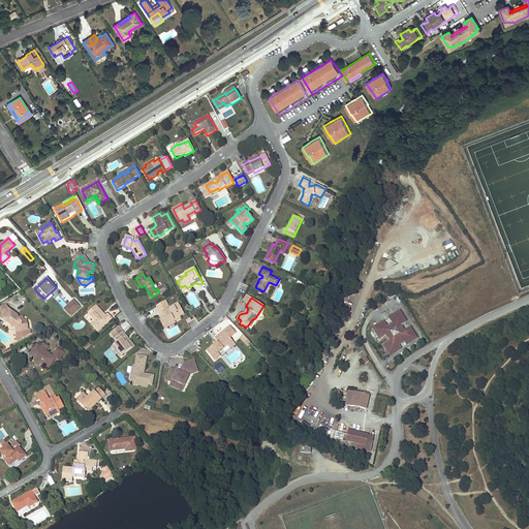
[(70,314),(80,306),(74,300),(65,308),(70,314)]
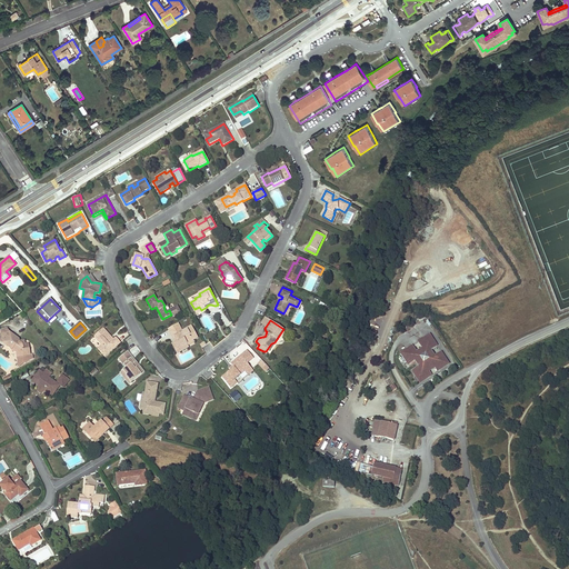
[(178,323),(169,329),(170,331),(172,336),(173,335),(177,341),(176,342),(175,342),(177,348),(187,343),(187,345),(193,341),(192,340),(197,338),(191,326),(182,331),(178,323)]
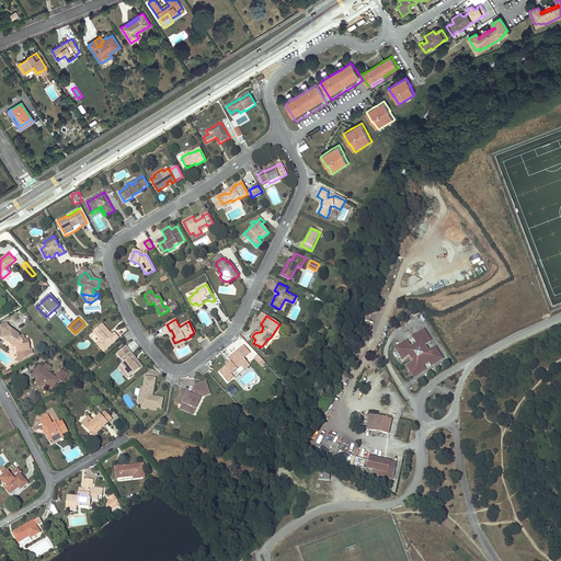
[(109,331),(102,323),(94,330),(99,334),(96,336),(100,340),(98,342),(95,343),(104,352),(119,338),(114,332),(112,334),(110,335),(106,332),(109,331)]
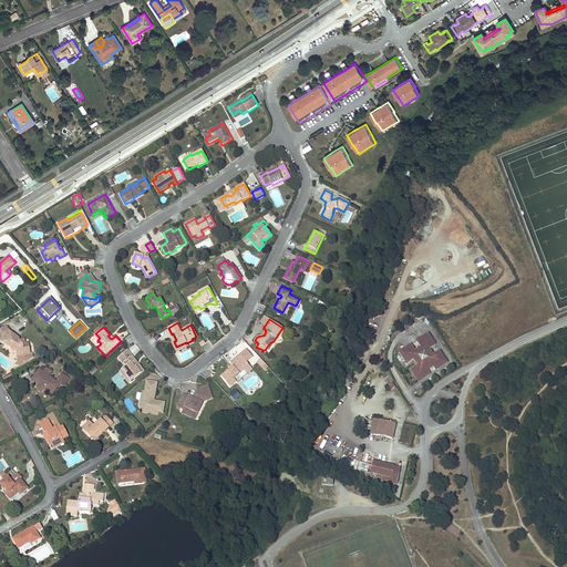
[(28,342),(26,343),(23,343),(19,340),(19,338),(9,331),(8,331),(2,339),(6,342),(4,343),(12,349),(13,347),(16,349),(17,356),(24,354),(29,349),(28,342)]
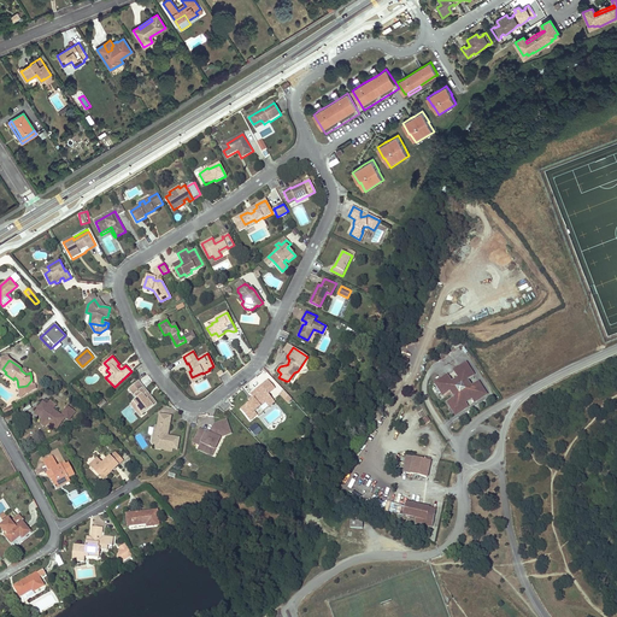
[(466,363),(453,371),(458,378),(462,383),(468,380),(475,375),(466,363)]
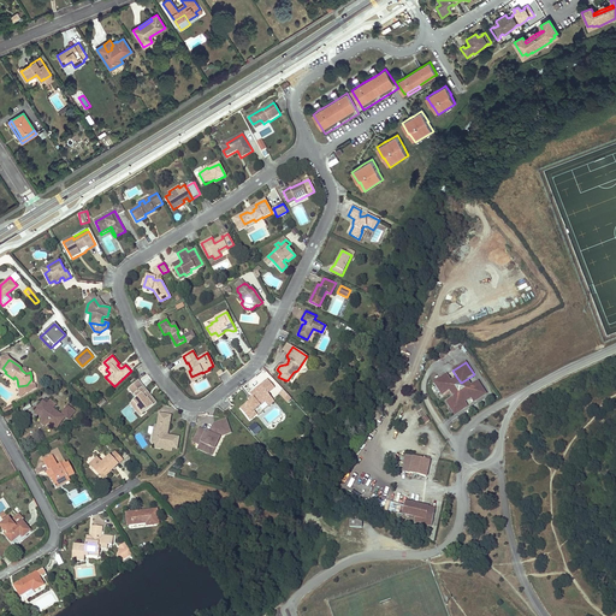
[(191,383),(203,375),(202,373),(202,372),(191,377),(189,371),(187,372),(191,383)]
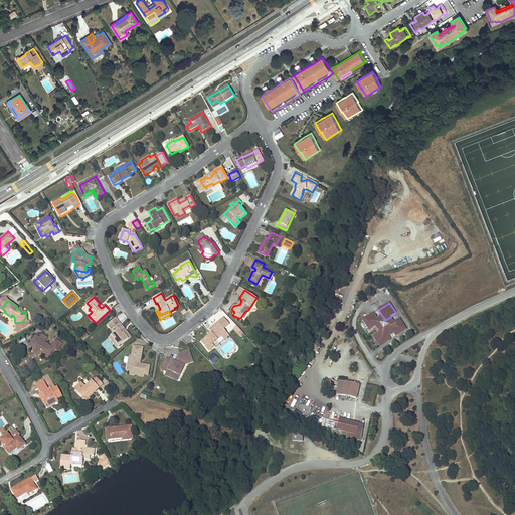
[(376,319),(373,314),(363,321),(370,331),(375,327),(378,332),(373,336),(380,346),(390,339),(388,336),(383,328),(381,330),(377,325),(380,324),(376,319)]
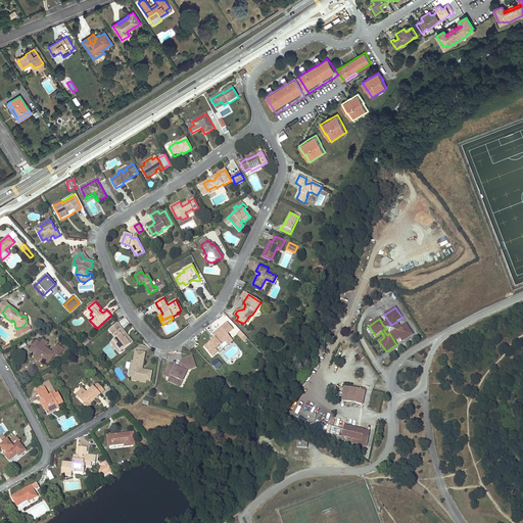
[(388,321),(382,324),(386,329),(383,330),(387,335),(389,333),(394,341),(399,337),(394,330),(399,326),(396,322),(391,325),(388,321)]
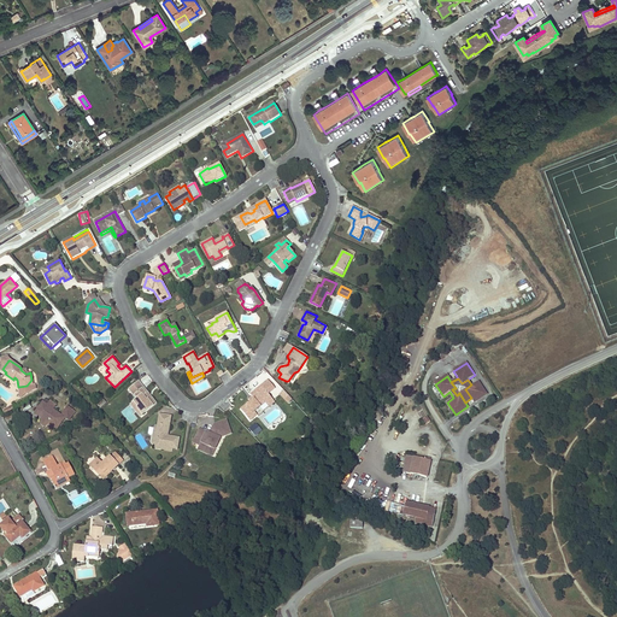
[(471,385),(465,389),(471,398),(474,401),(487,393),(479,381),(471,385)]
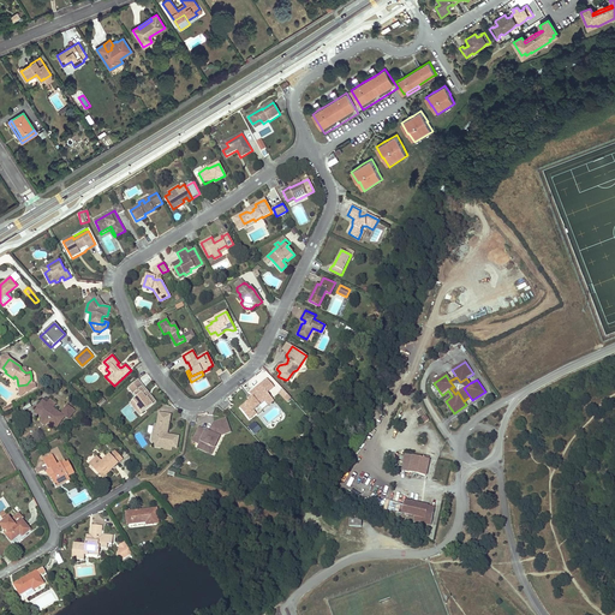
[(138,381),(129,388),(137,398),(133,400),(138,406),(137,406),(142,413),(155,402),(150,396),(149,398),(141,388),(143,387),(138,381)]
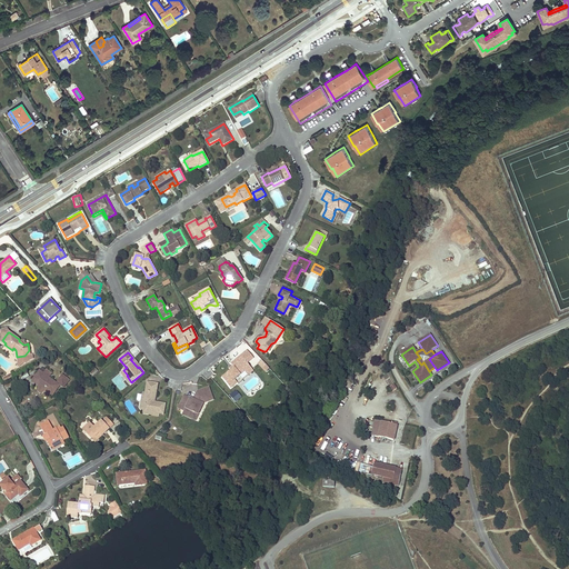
[(30,355),(17,357),(18,366),(32,358),(32,355),(30,355)]
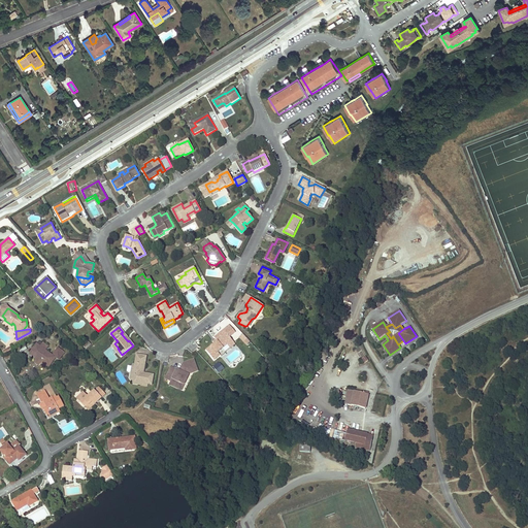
[(224,329),(215,337),(217,339),(218,341),(216,343),(212,345),(211,345),(206,350),(215,359),(221,354),(219,352),(228,343),(233,339),(224,329)]
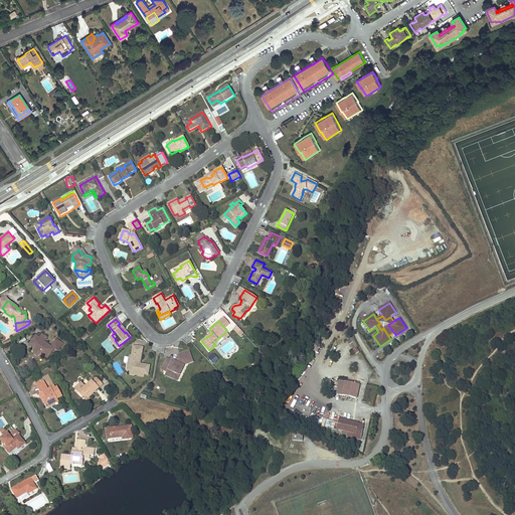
[(46,338),(44,336),(41,334),(38,339),(34,336),(30,342),(33,345),(32,347),(35,349),(34,351),(37,353),(40,353),(47,358),(54,348),(57,350),(62,343),(56,339),(51,346),(44,341),(46,338)]
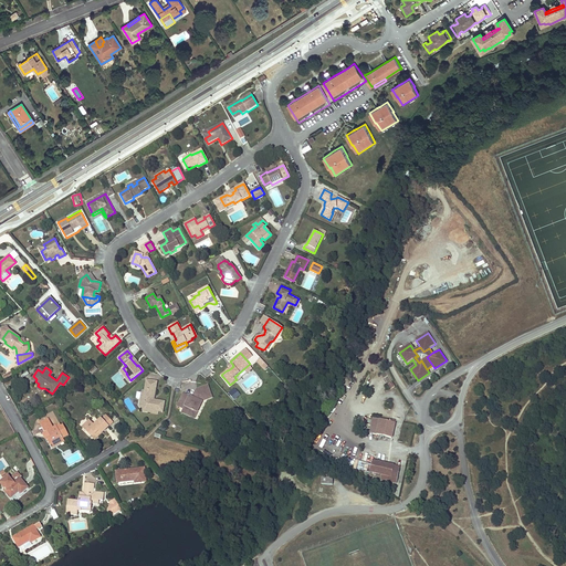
[(119,370),(128,381),(130,380),(126,374),(127,374),(123,368),(119,370)]
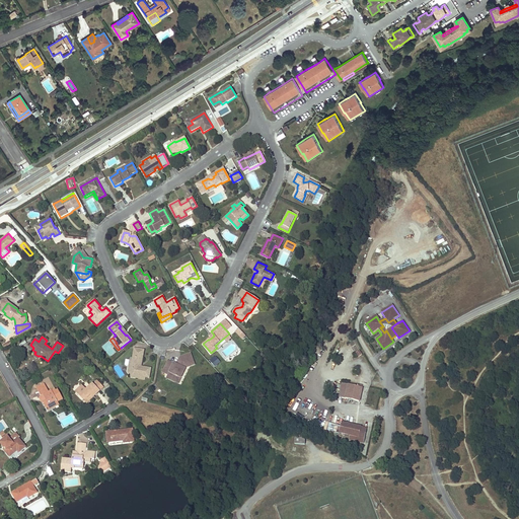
[(132,360),(130,360),(128,372),(131,377),(132,375),(137,375),(136,378),(145,379),(145,377),(149,378),(151,368),(141,366),(140,365),(140,362),(142,363),(144,350),(134,348),(132,360)]
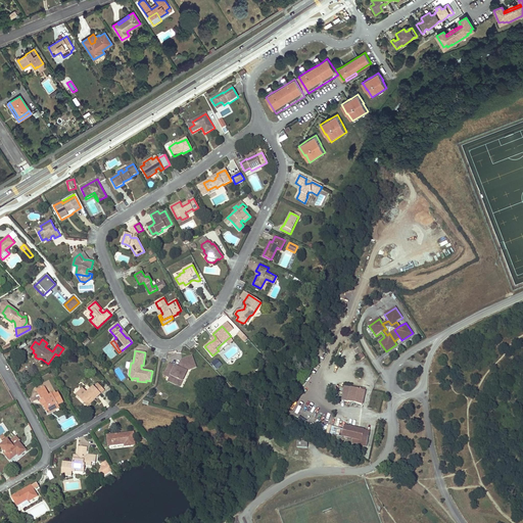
[(170,364),(164,375),(171,378),(169,381),(176,384),(178,380),(179,379),(183,381),(188,371),(196,367),(191,357),(184,360),(184,362),(182,367),(178,368),(170,364)]
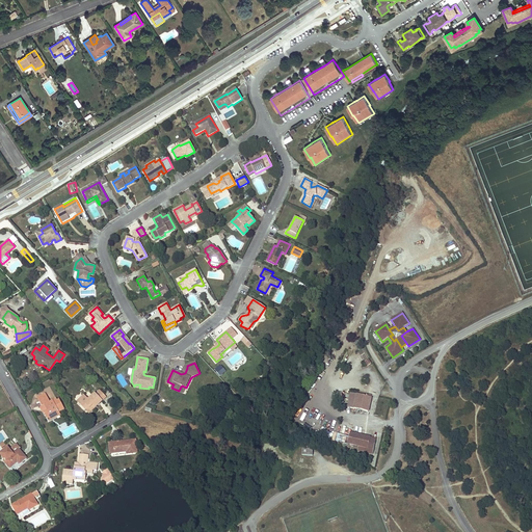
[(214,369),(218,376),(225,371),(221,364),(214,369)]
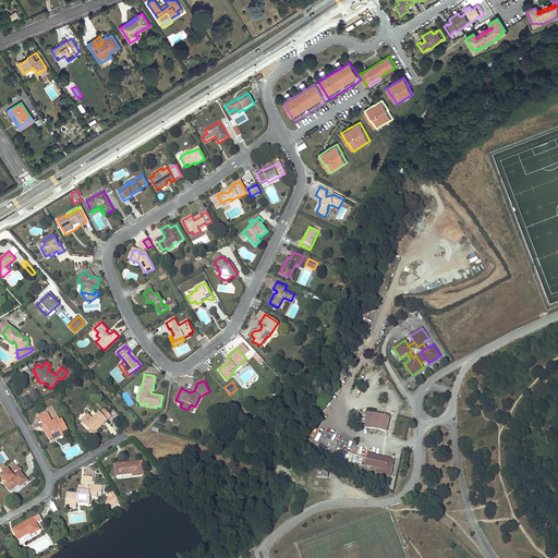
[(106,411),(101,414),(95,407),(87,414),(84,411),(76,417),(91,432),(95,427),(94,426),(96,424),(99,427),(107,420),(111,416),(106,411)]
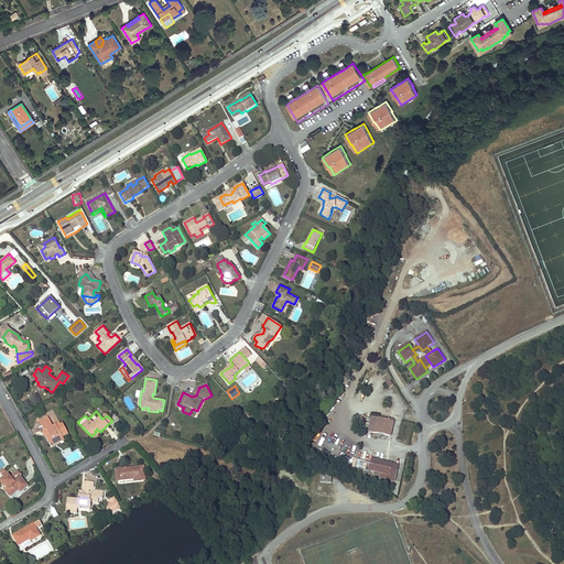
[(47,416),(40,421),(42,425),(51,421),(47,416)]
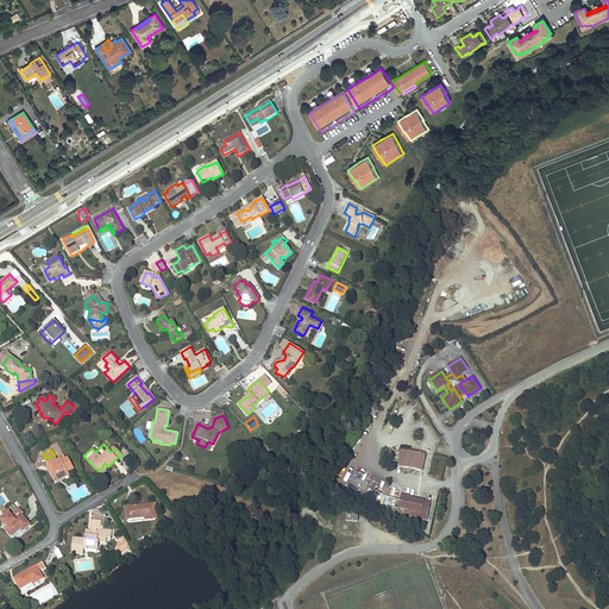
[(418,451),(418,452),(418,453),(401,450),(397,466),(421,471),(426,452),(418,451)]
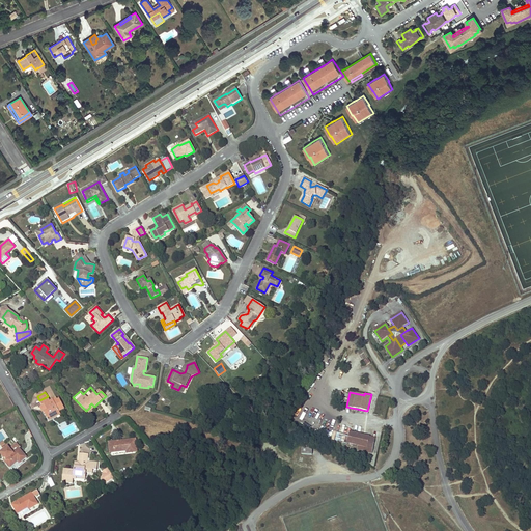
[(55,417),(58,415),(59,415),(60,414),(59,411),(64,408),(59,399),(57,400),(56,398),(50,401),(48,396),(39,400),(42,406),(44,404),(47,410),(44,412),(47,417),(54,414),(55,417)]
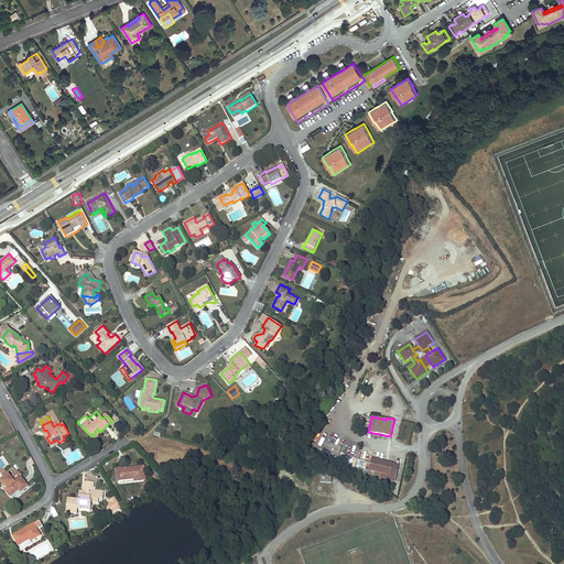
[(91,436),(93,438),(100,432),(97,429),(95,431),(96,432),(91,436)]
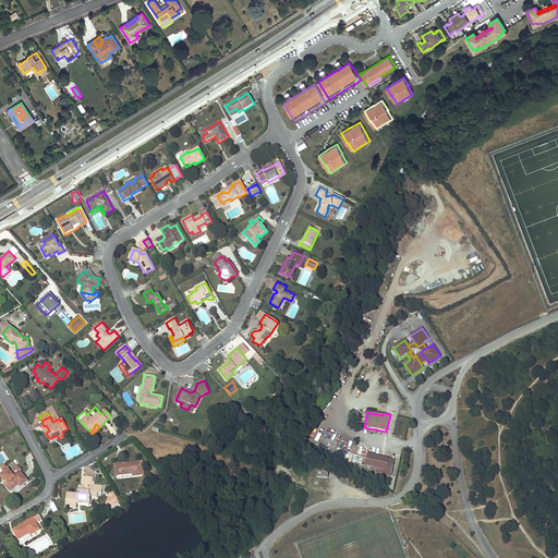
[(390,476),(391,469),(393,461),(367,456),(365,466),(376,469),(375,473),(390,476)]
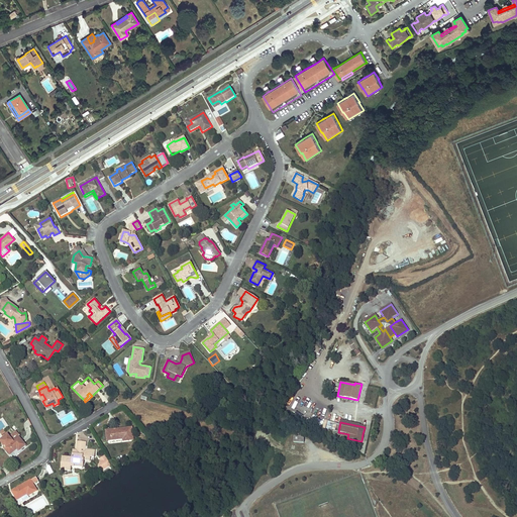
[(123,441),(128,440),(133,440),(132,428),(106,430),(107,440),(123,438),(123,441)]
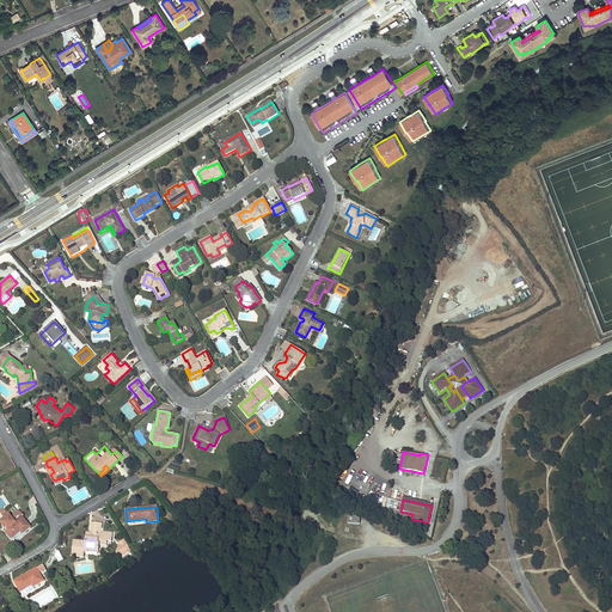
[(347,522),(359,524),(360,510),(347,510),(347,522)]
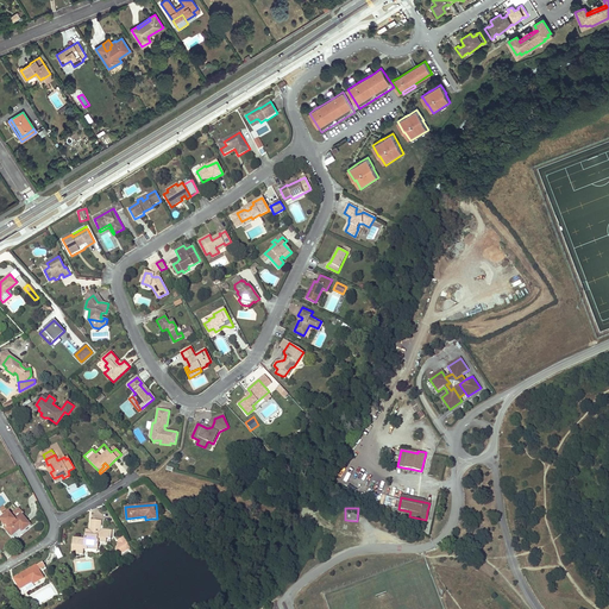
[(22,531),(30,525),(20,514),(17,518),(5,528),(11,535),(19,528),(22,531)]
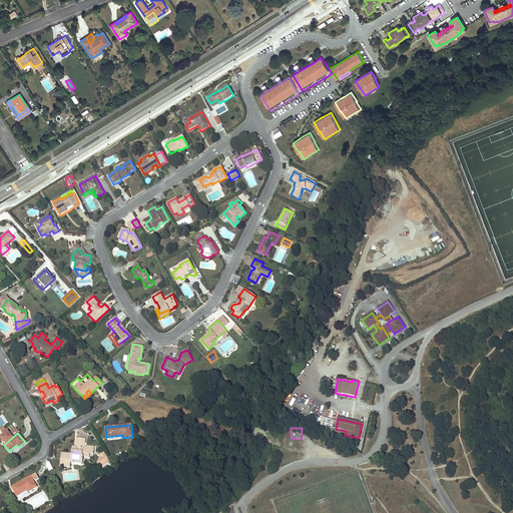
[(94,447),(84,446),(85,438),(77,437),(76,445),(78,445),(78,447),(76,447),(73,447),(73,451),(72,450),(71,454),(61,453),(61,461),(62,461),(61,466),(70,467),(70,462),(71,460),(82,461),(83,458),(89,459),(90,453),(93,454),(94,447)]
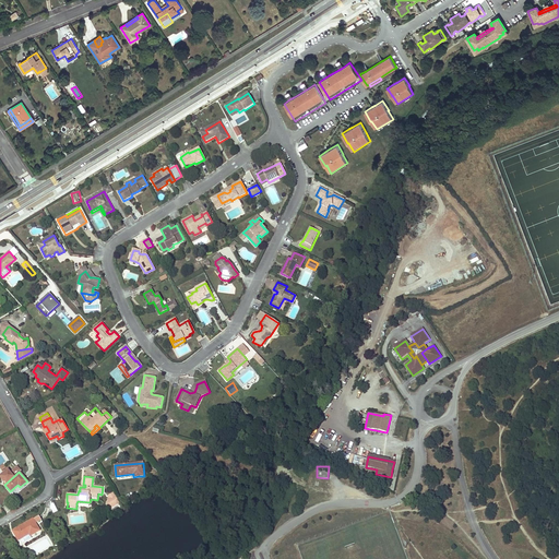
[(119,501),(114,492),(108,496),(109,498),(110,500),(108,501),(106,502),(108,506),(110,504),(111,507),(119,501)]
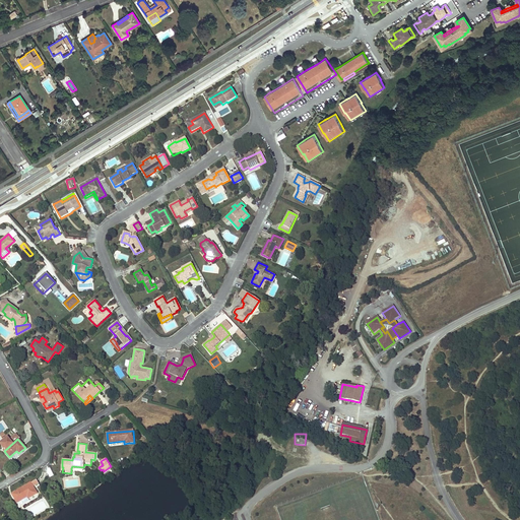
[(37,480),(11,495),(16,503),(17,503),(19,506),(29,501),(28,499),(38,494),(33,486),(39,483),(37,480)]
